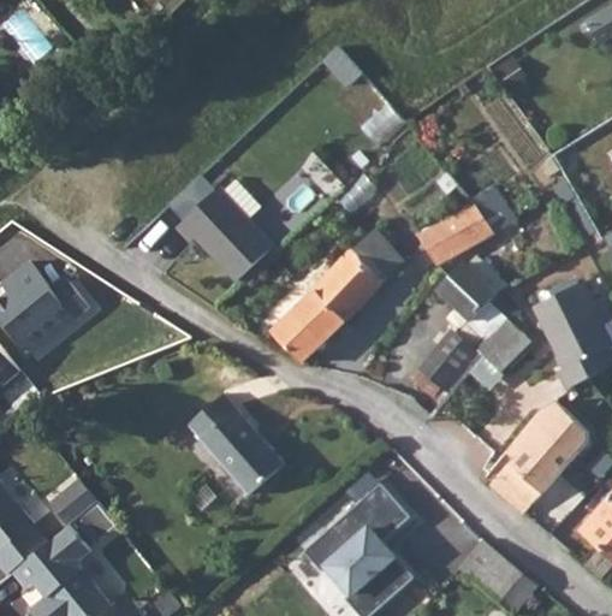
[(611,5),(587,21),(600,42),(611,35),(611,5)]
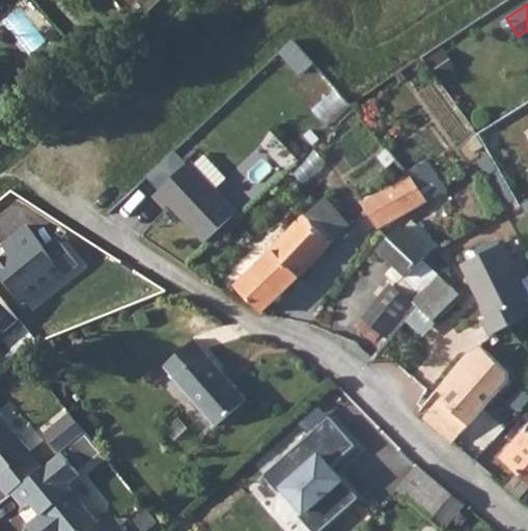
[(286,40),(276,49),(297,73),(307,62),(286,40)]
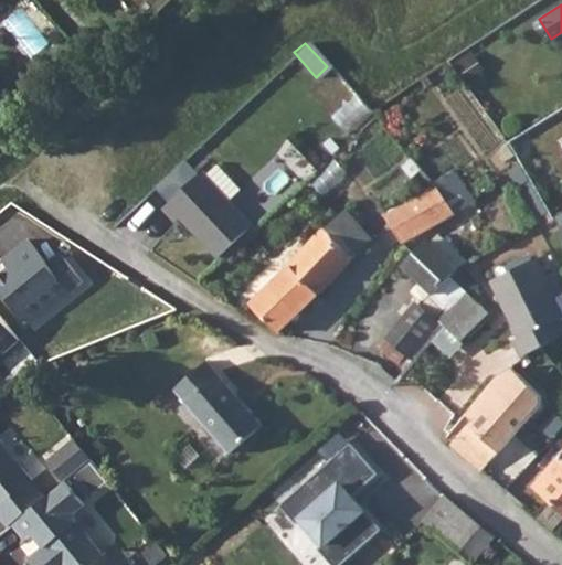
[(419,168),(409,155),(398,163),(409,178),(419,168)]
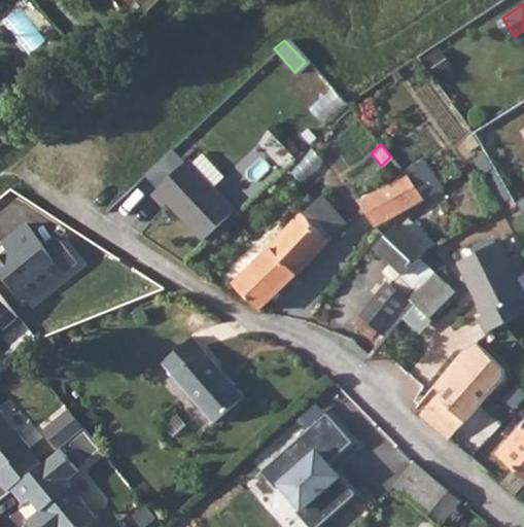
[(183,156),(148,189),(160,203),(164,199),(199,237),(231,208),(209,184),(220,174),(199,150),(187,161),(183,156)]
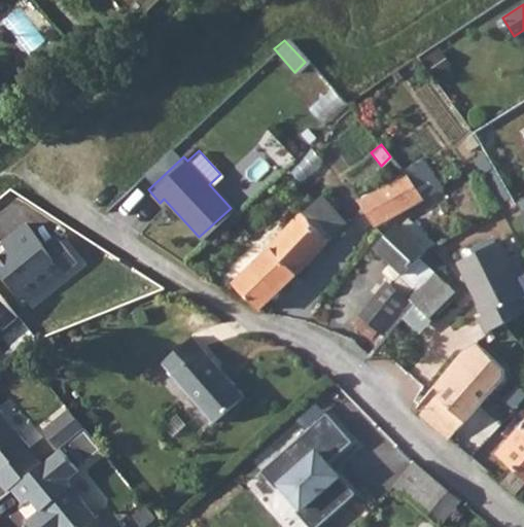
[(484,153),(473,161),(480,173),(492,167),(484,153)]
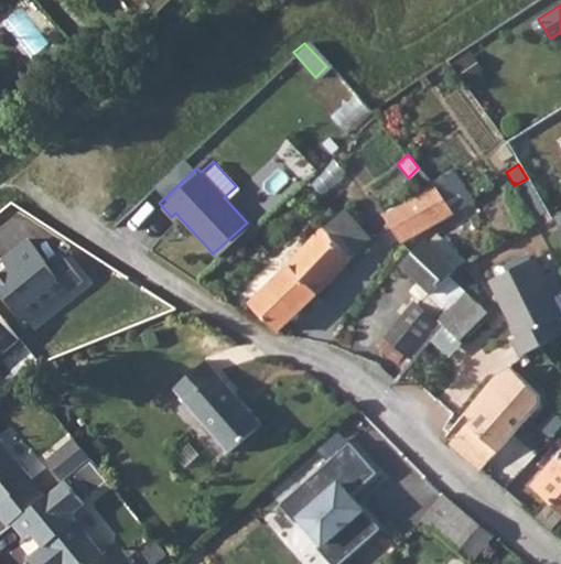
[(452,173),(433,186),(450,214),(472,198),(452,173)]
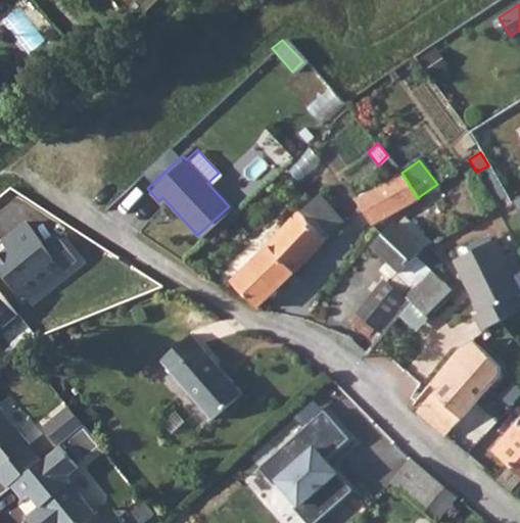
[(488,165),(476,172),(493,201),(494,201),(506,194),(488,165)]
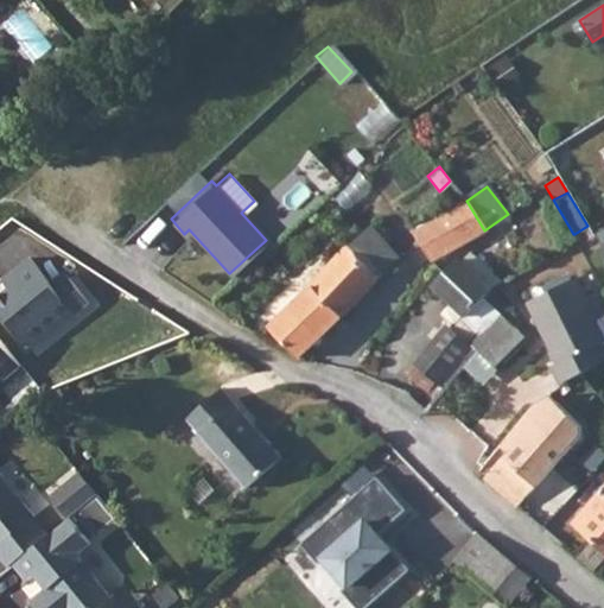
[(465,198),(411,230),(431,260),(484,230),(466,201),(465,198)]
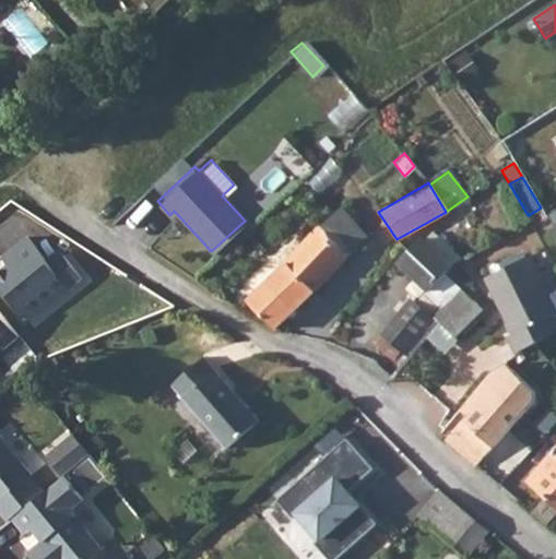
[(245,299),(271,328),(366,237),(339,207),(245,299)]
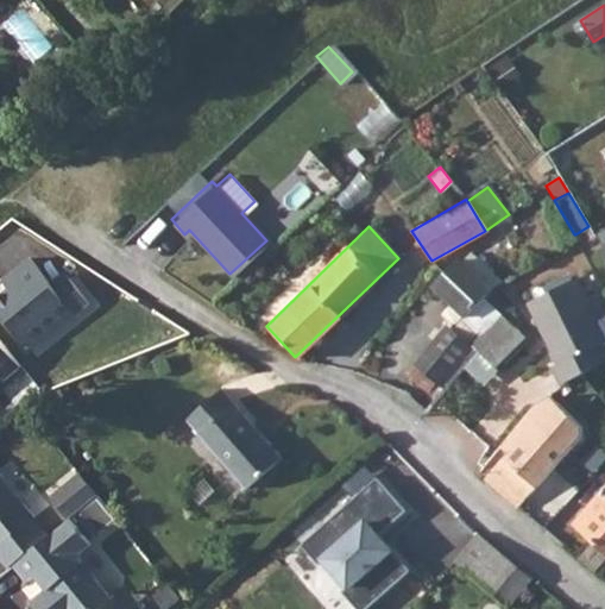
[(588,226),(575,234),(580,243),(593,236),(588,226)]
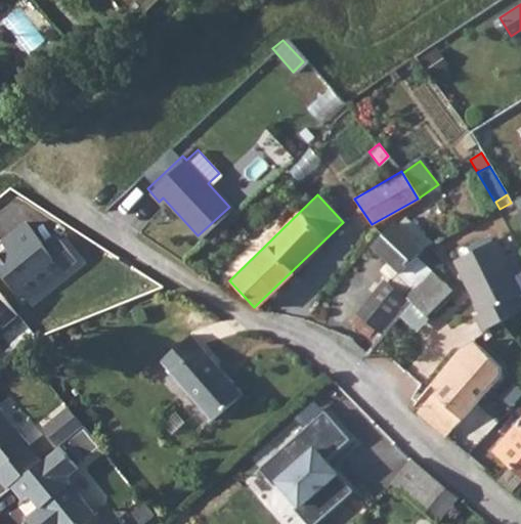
[(520,198),(511,203),(520,221),(520,198)]
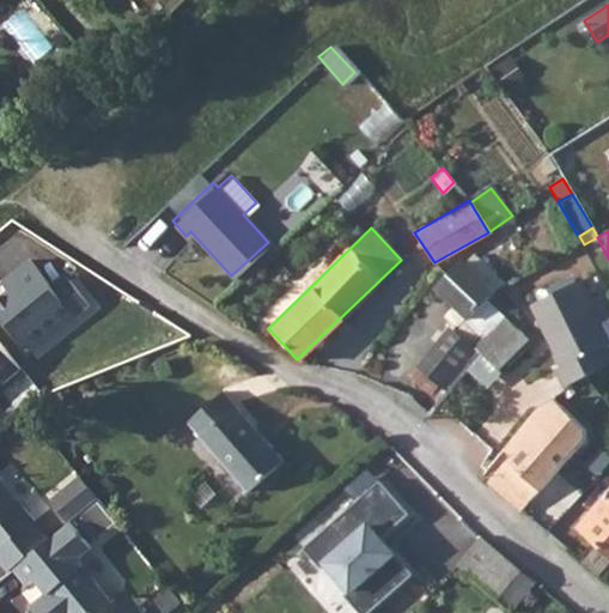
[(458,259),(432,287),(452,307),(444,317),(456,328),(466,319),(474,327),(486,338),(501,354),(531,323),(458,259)]
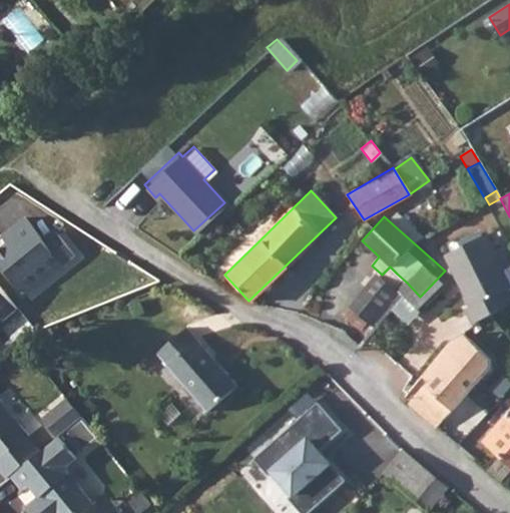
[(8,243),(0,249),(0,264),(22,293),(60,264),(64,269),(76,260),(59,238),(47,247),(44,242),(27,219),(10,232),(15,239),(9,244),(8,243)]
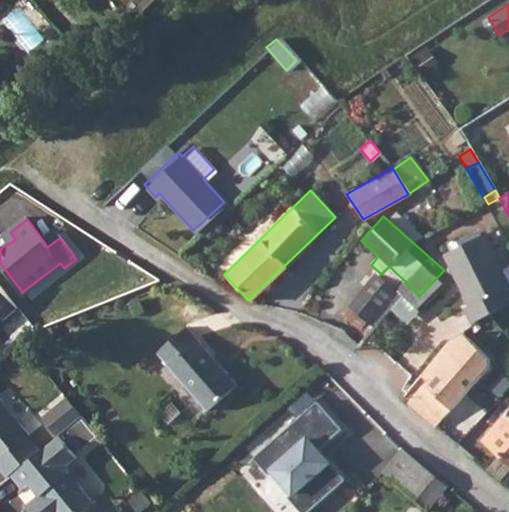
[(44,242),(47,247),(59,238),(55,233),(44,242)]
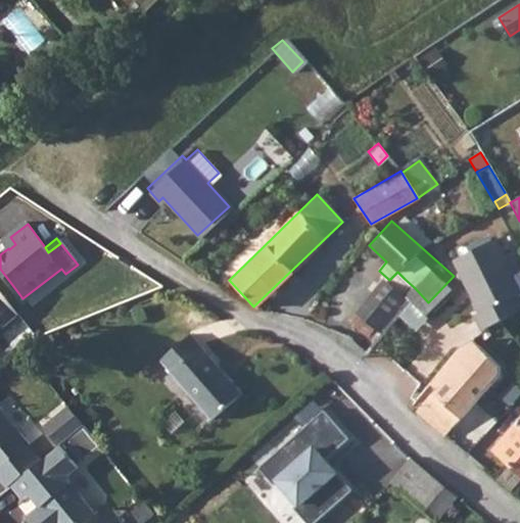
[(493,238),(451,260),(477,312),(472,315),(479,327),(519,306),(519,305),(514,294),(519,290),(519,270),(512,275),(493,238)]
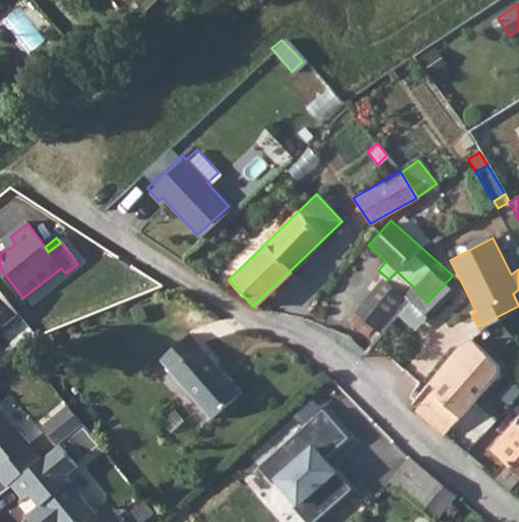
[(383,278),(355,312),(377,331),(406,298),(396,289),(383,278)]
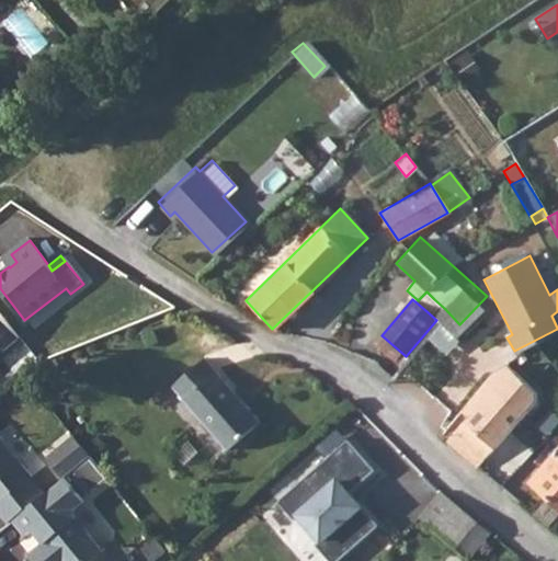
[(434,299),(425,310),(436,320),(445,309),(434,299)]
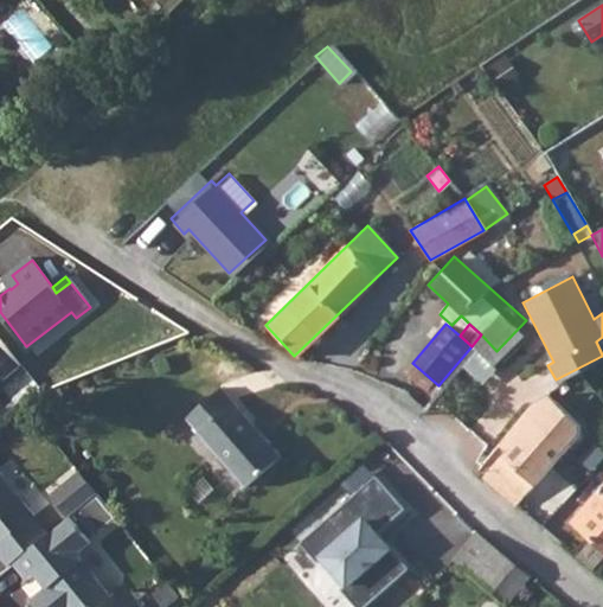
[(17,366),(0,345),(0,379),(17,366)]
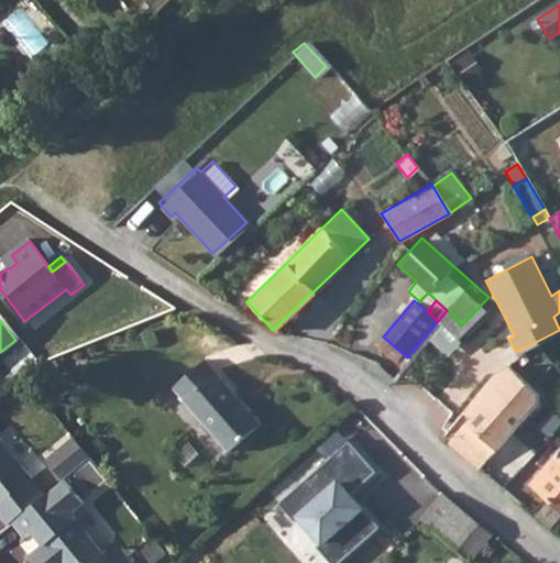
[(383,337),(375,346),(398,367),(407,357),(383,337)]
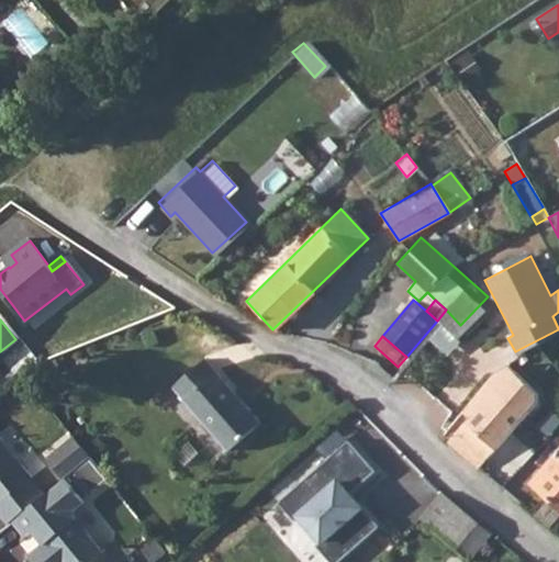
[(468,416),(445,441),(477,468),(511,429),(538,397),(510,371),(514,366),(504,357),(489,375),(498,383),(468,416)]
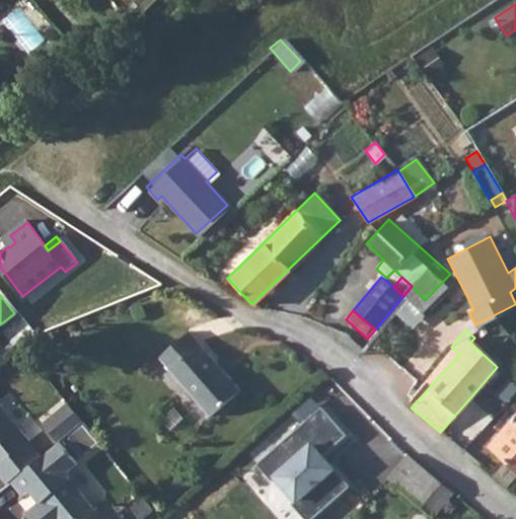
[(240,387),(188,330),(158,357),(211,416),(240,387)]
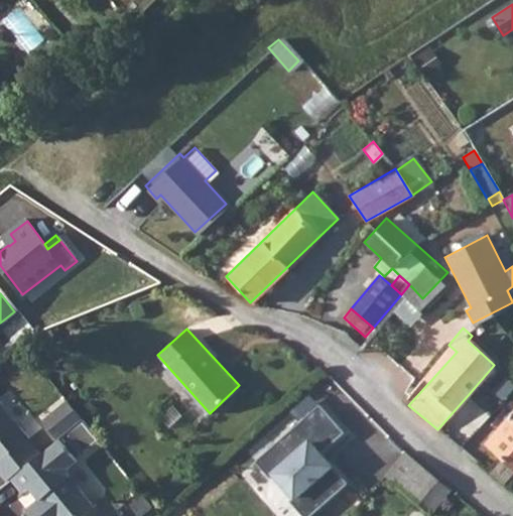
[(56,439),(81,419),(66,401),(41,420),(56,439)]
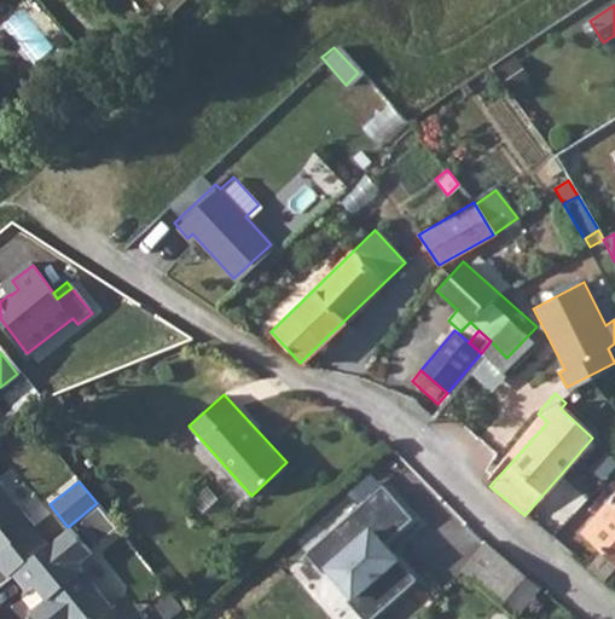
[(411,518),(379,485),(305,556),(323,576),(329,570),(353,596),(348,602),(363,618),(373,618),(417,579),(396,556),(395,557),(383,544),(411,518)]
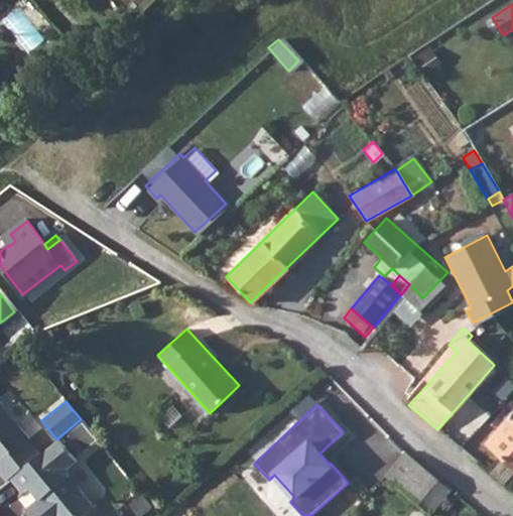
[(0,460),(28,436),(0,405),(0,460)]
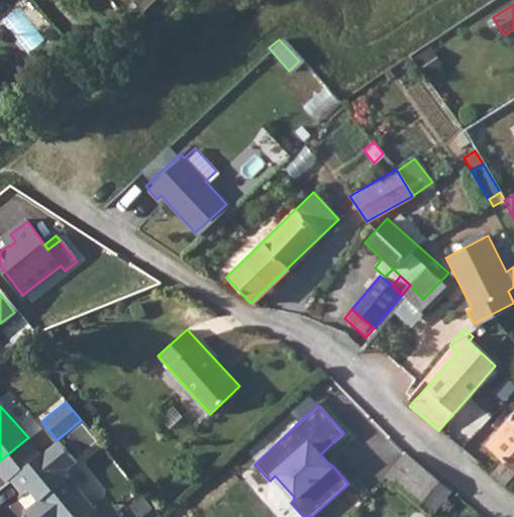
[(513,414),(488,444),(513,466),(513,414)]
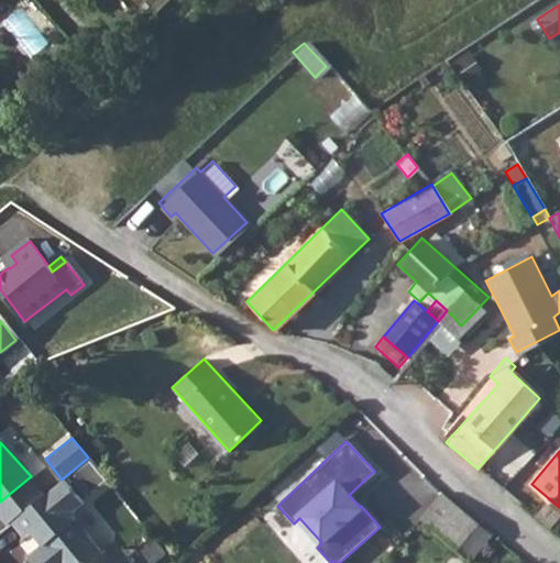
[(31,476),(0,501),(0,519),(4,526),(9,522),(45,494),(31,476)]
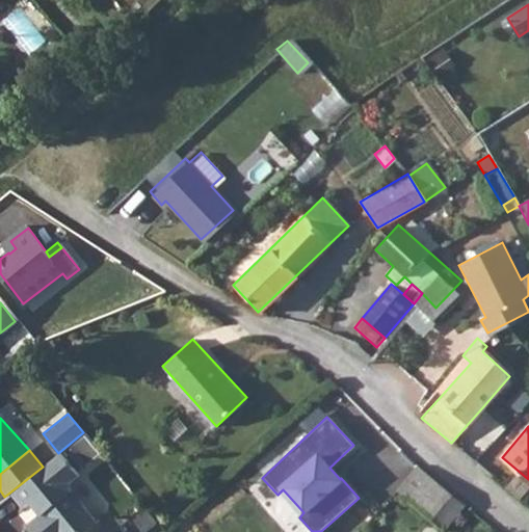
[(43,467),(8,494),(21,508),(28,502),(37,514),(24,525),(29,531),(83,531),(94,524),(67,488),(67,482),(76,475),(58,453),(43,467)]
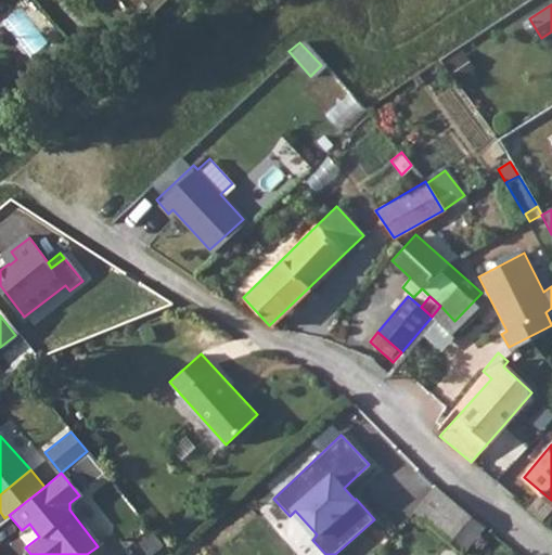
[(433,486),(411,511),(461,553),(483,528),(433,486)]
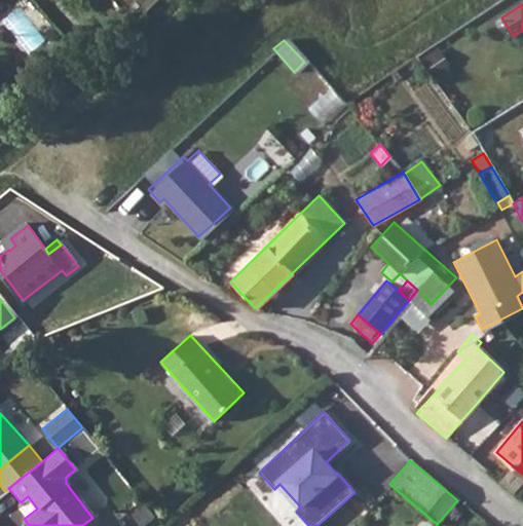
[(97,514),(108,506),(85,473),(75,480),(97,514)]
